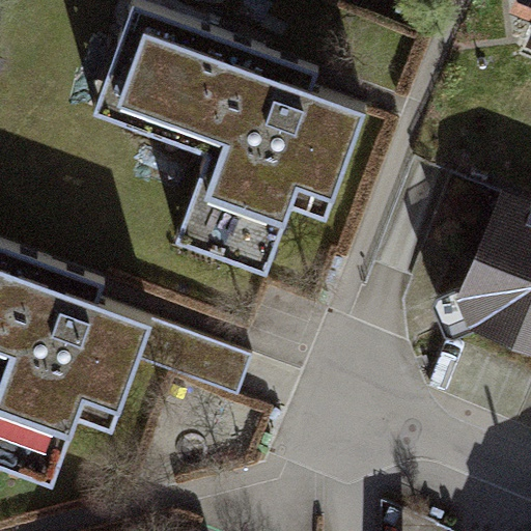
[(320,68),(132,0),(89,116),(203,158),(174,239),(263,271),(287,204),(325,219),(365,108),(313,89),(320,68)]
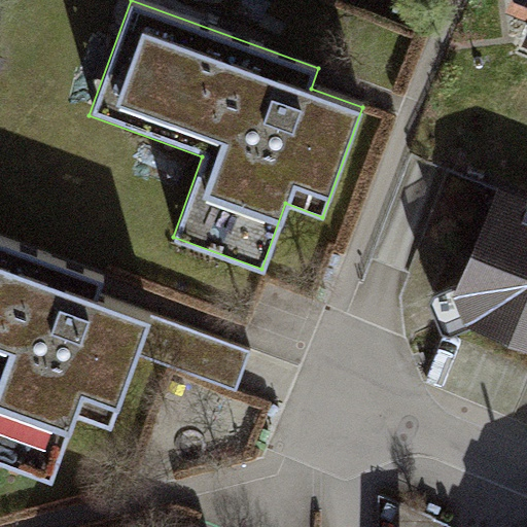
[(526,0),(515,0),(511,12),(526,19),(526,26),(521,42),(526,44),(526,0)]
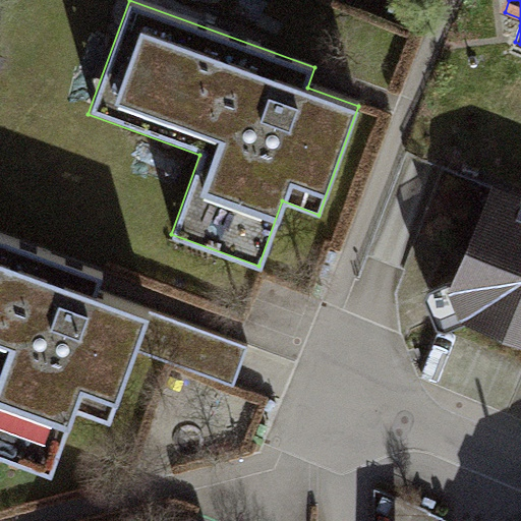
[(520,196),(495,186),(451,294),(464,326),(520,348),(520,196)]
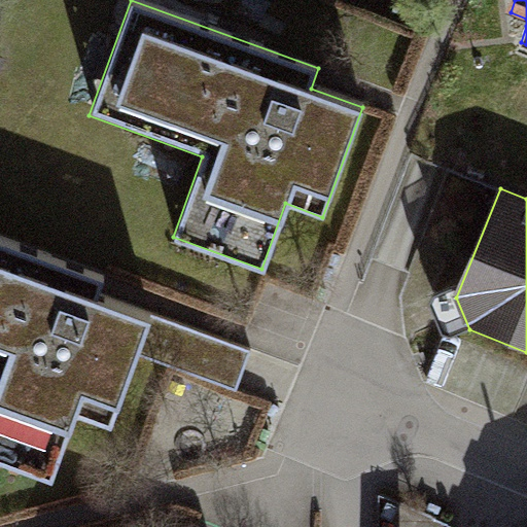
[(102,278),(0,240),(0,465),(48,484),(75,414),(108,426),(134,356),(148,316),(95,296),(102,278)]
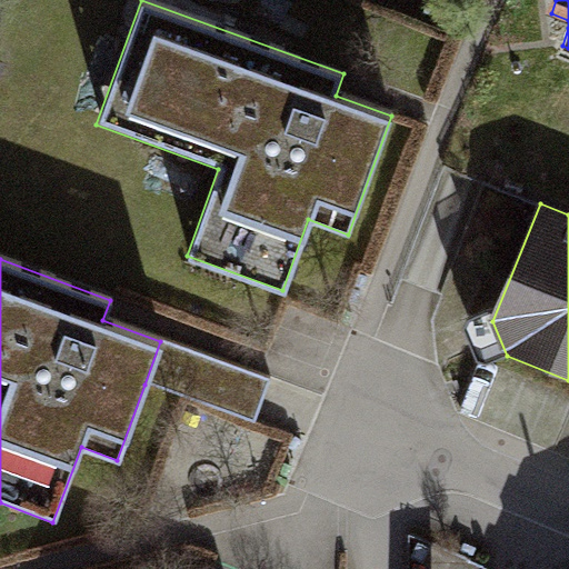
[(269,381),(160,341),(145,385),(253,423),(261,401),(269,381)]
